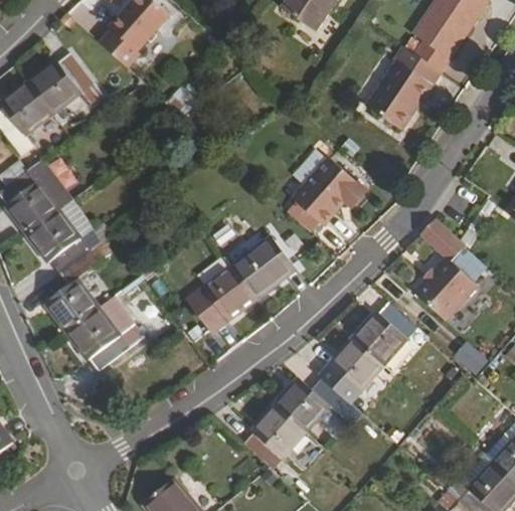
[(169,14),(153,0),(131,0),(108,27),(110,29),(98,42),(127,68),(139,53),(136,51),(169,14)]
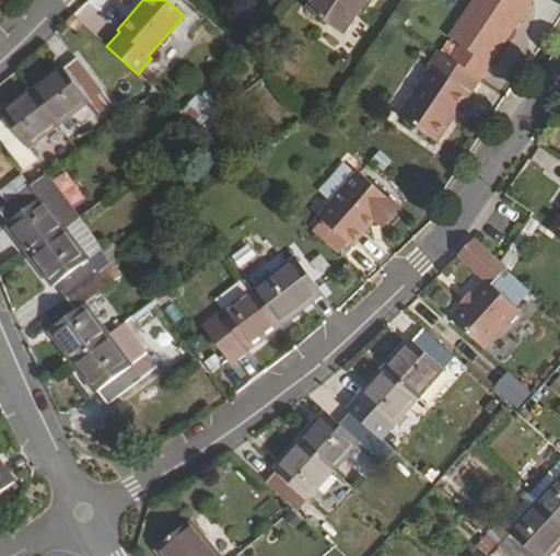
[(311,0),(304,10),(340,34),(362,0),(311,0)]
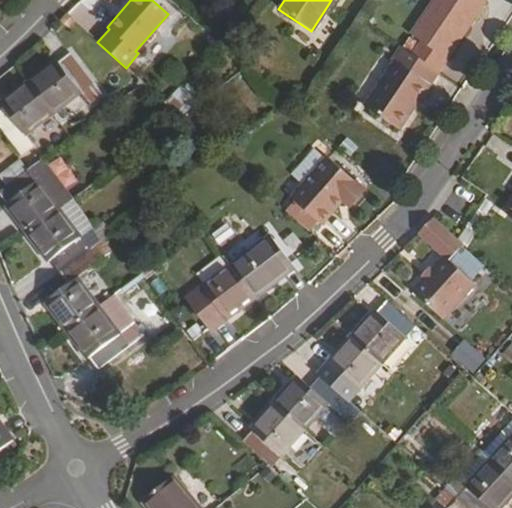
[(413,54),(437,70),(484,1),(482,0),(432,0),(410,34),(420,41),(413,54)]
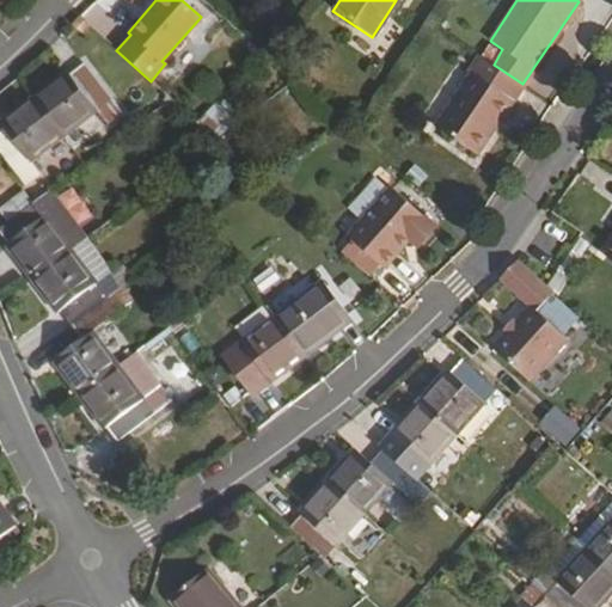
[(494,65),(478,54),(466,73),(470,74),(435,126),(476,153),(491,132),(488,128),(496,116),(500,118),(522,84),(494,65)]
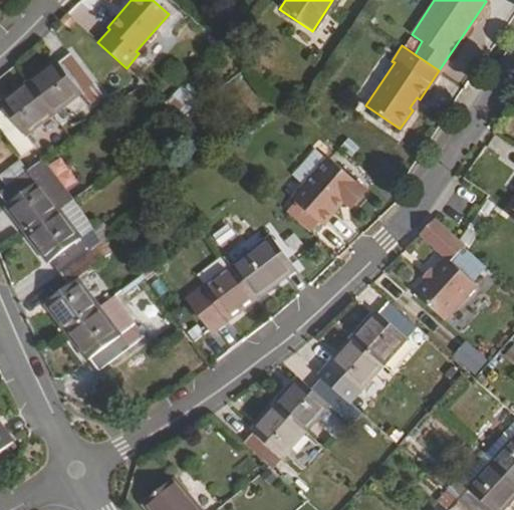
[(57,59),(28,81),(51,112),(91,83),(68,53),(58,60),(57,59)]
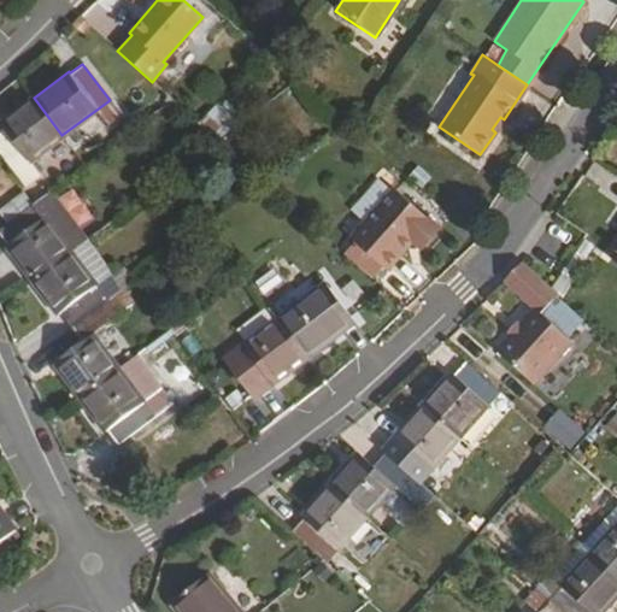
[(217,139),(240,117),(219,95),(197,118),(217,139)]
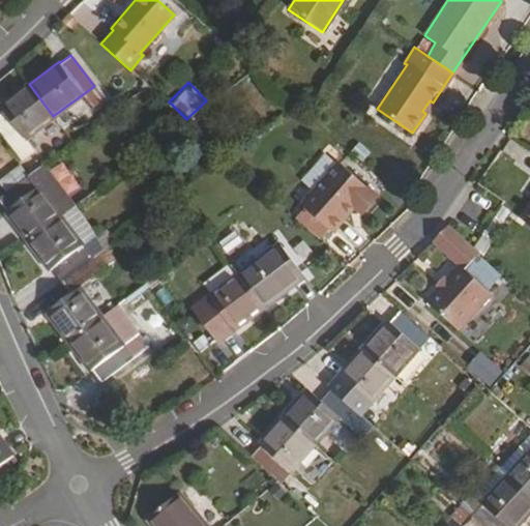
[(53,116),(29,84),(0,107),(0,132),(11,147),(20,158),(31,150),(24,139),(53,116)]
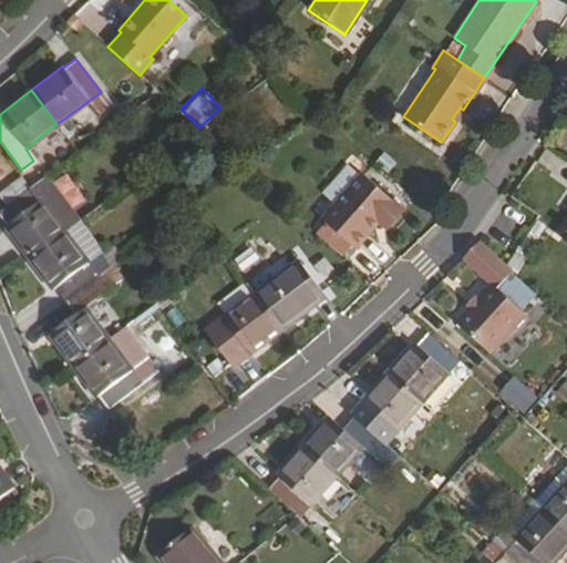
[(325,221),(315,232),(341,255),(350,245),(353,247),(378,222),(381,225),(400,207),(362,173),(320,217),(325,221)]
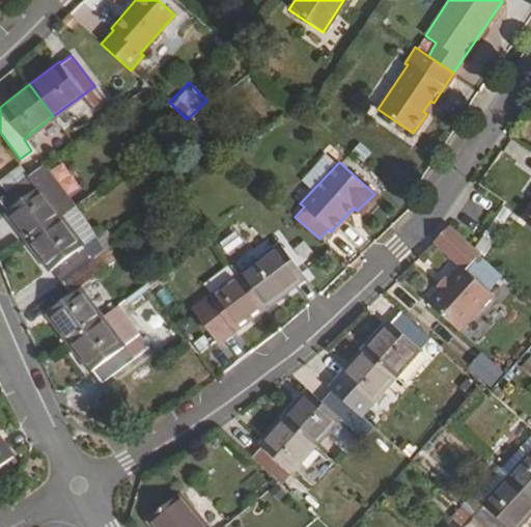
[(0,203),(27,240),(58,216),(35,186),(50,175),(42,163),(18,181),(0,194),(0,203)]
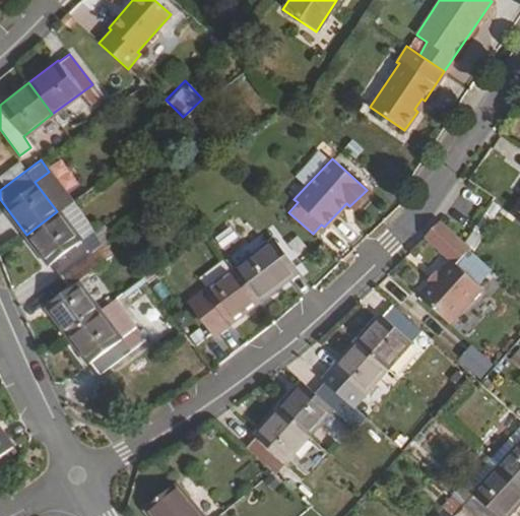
[(370,193),(367,190),(349,206),(353,209),(370,193)]
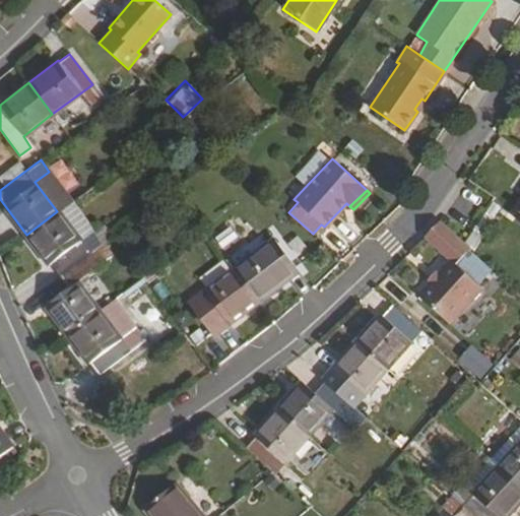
[(88,252),(57,211),(26,235),(48,263),(50,261),(59,274),(88,252)]
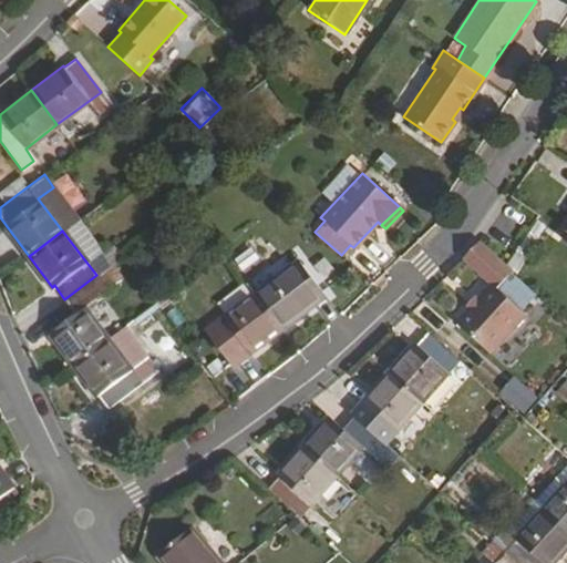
[(249,274),(270,256),(253,233),(230,251),(249,274)]
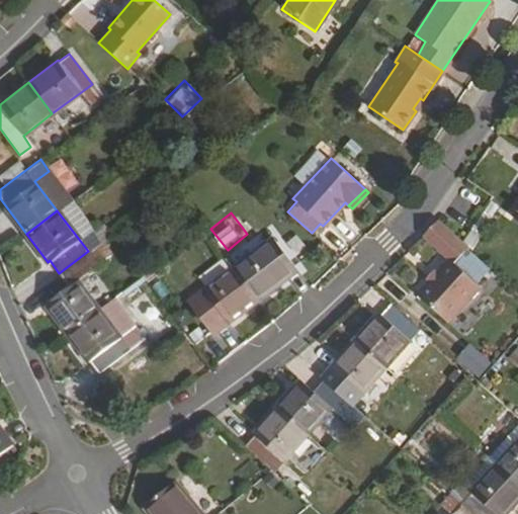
[(436,221),(421,235),(446,259),(414,293),(444,321),(477,286),(451,263),(465,247),(458,241),(436,221)]
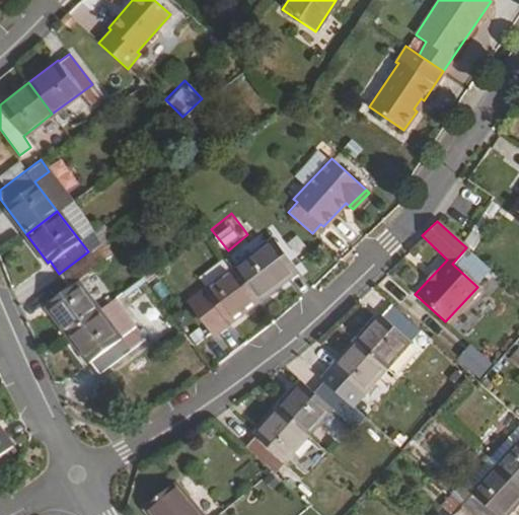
[(232,269),(255,299),(297,269),(274,237),(232,269)]
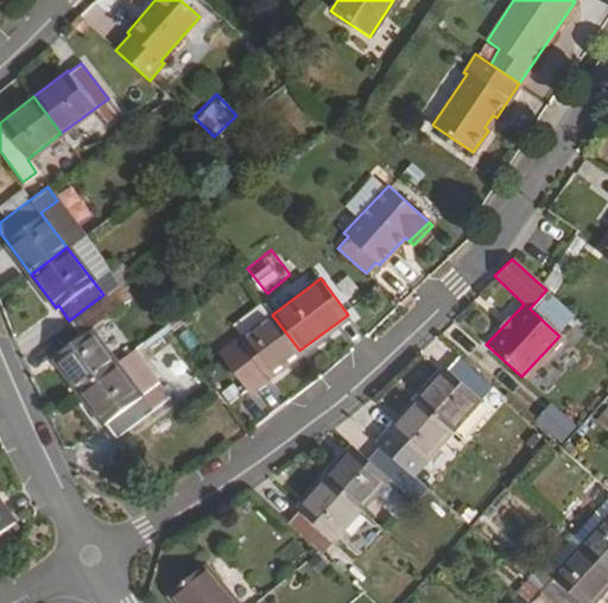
[(114,310),(103,294),(69,321),(80,335),(51,357),(75,389),(113,361),(88,329),(114,310)]
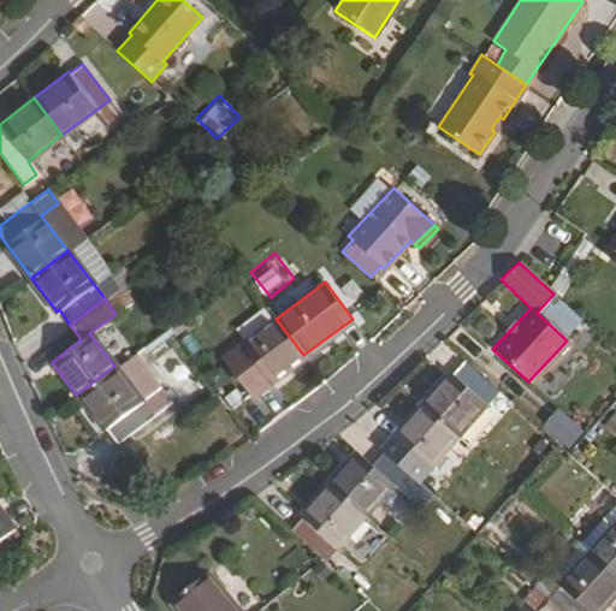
[(252,395),(303,355),(276,319),(223,359),(252,395)]
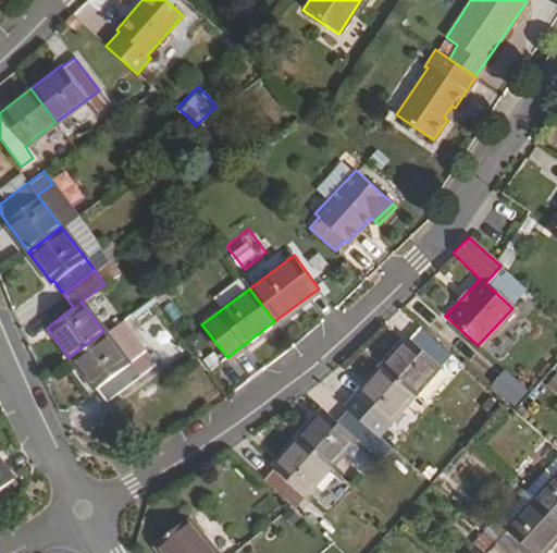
[(121,318),(103,331),(126,361),(144,349),(121,318)]
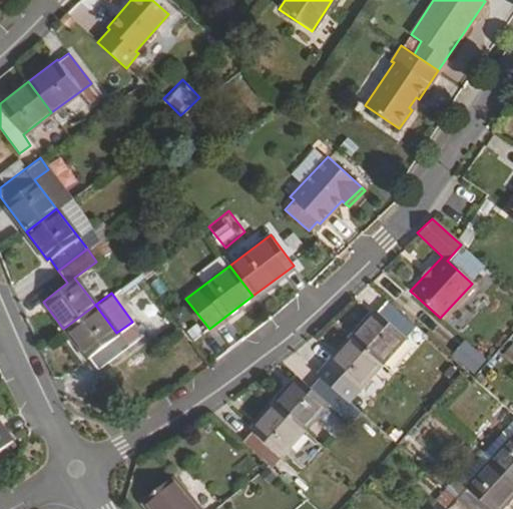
[(374,310),(352,337),(380,363),(415,326),(385,300),(376,311),(374,310)]
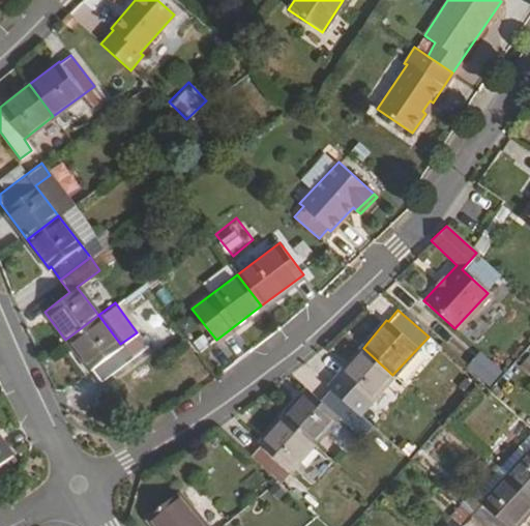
[(120,344),(98,315),(65,340),(89,370),(90,369),(99,380),(146,345),(137,332),(120,344)]
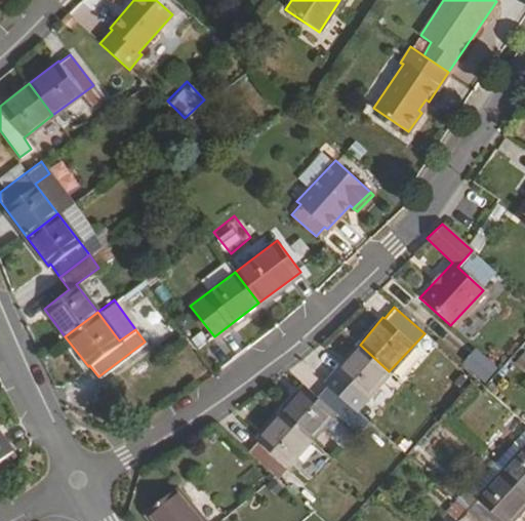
[(476,344),(461,359),(484,379),(498,364),(476,344)]
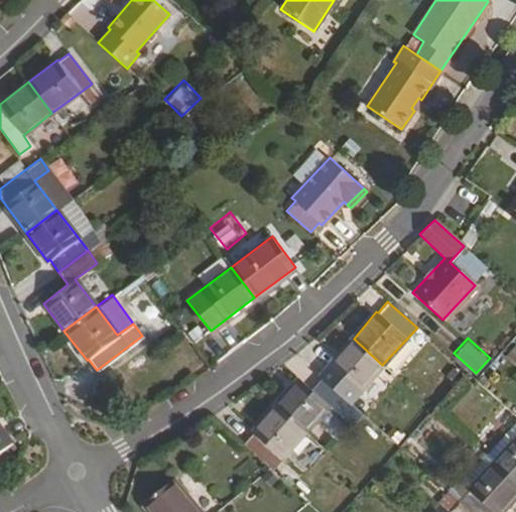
[(354,339),(320,377),(349,402),(382,365),(354,339)]
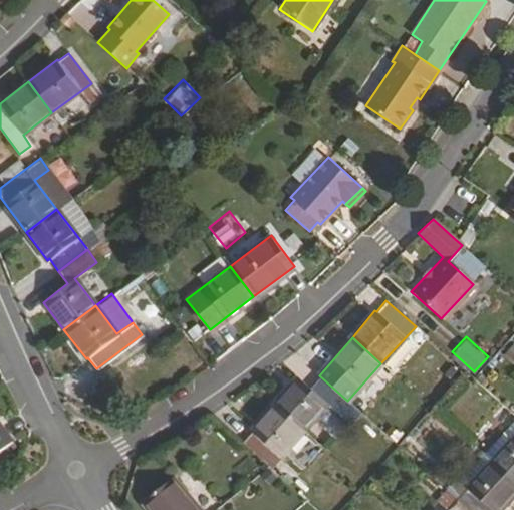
[(297,377),(274,404),(303,430),(327,403),(349,424),(360,412),(347,401),(319,375),(308,388),(297,377)]
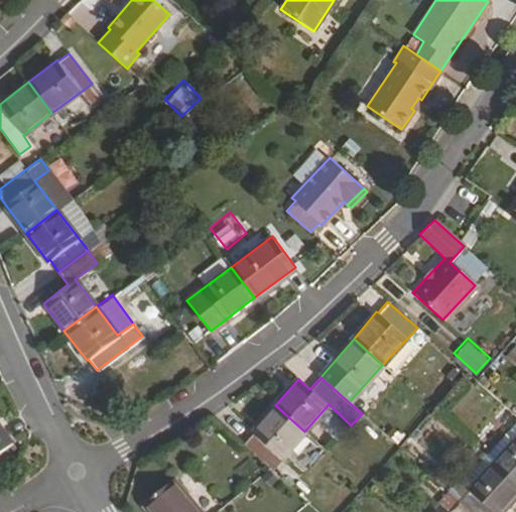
[(463,451),(477,432),(439,404),(425,422),(463,451)]
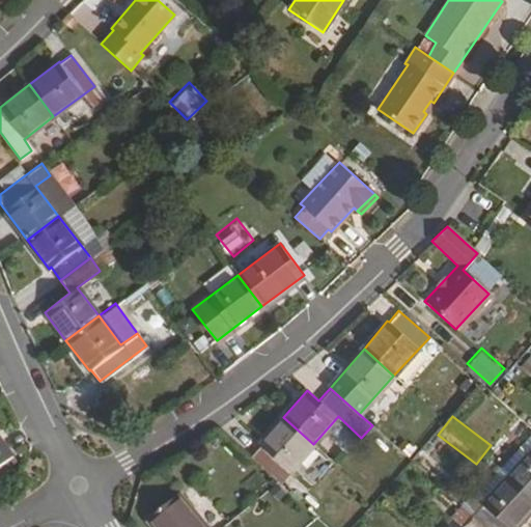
[(261,443),(250,455),(279,481),(313,444),(283,417),(260,442),(261,443)]
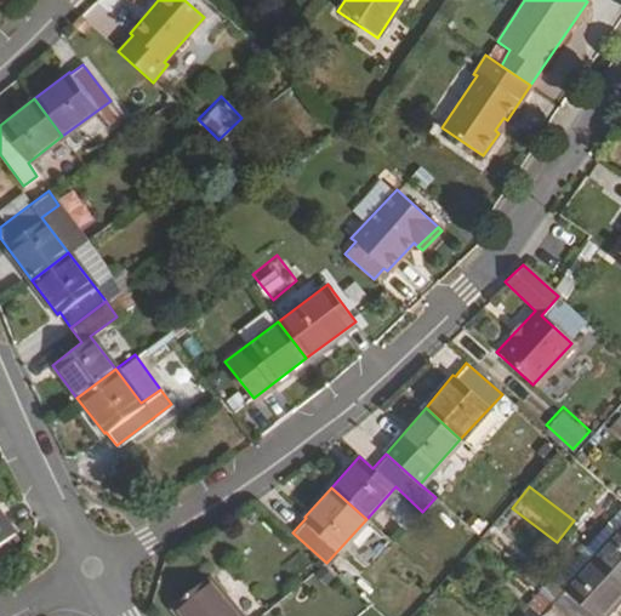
[(620,506),(582,549),(592,559),(620,526),(620,506)]
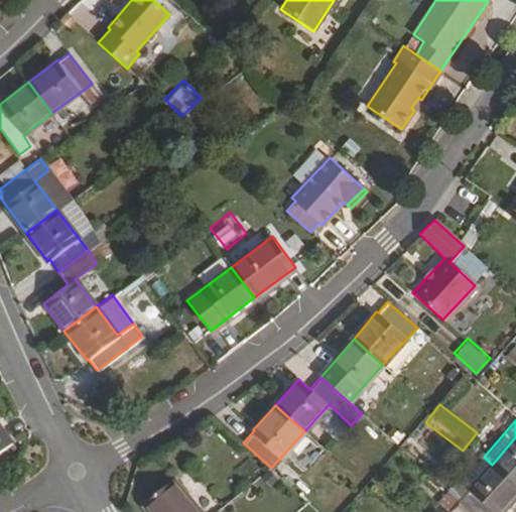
[(0,453),(13,442),(0,425),(0,453)]
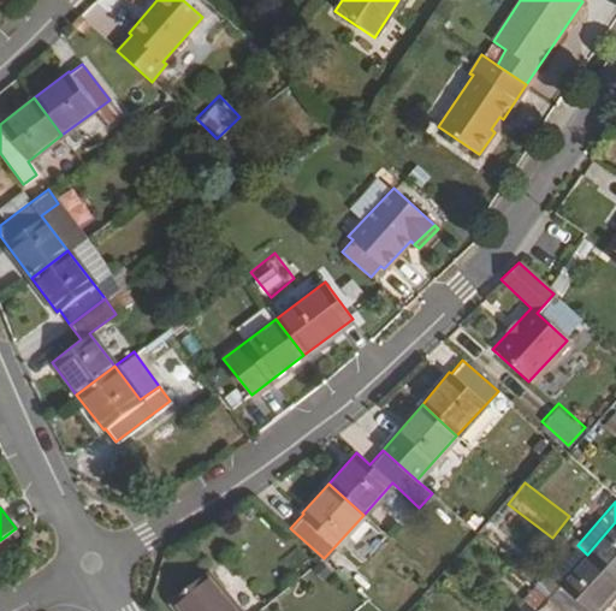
[(615,522),(587,555),(615,579),(615,522)]
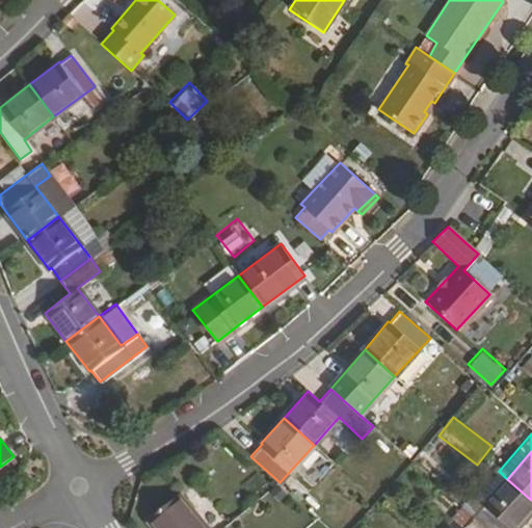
[(0,476),(18,463),(14,456),(0,467),(0,476)]
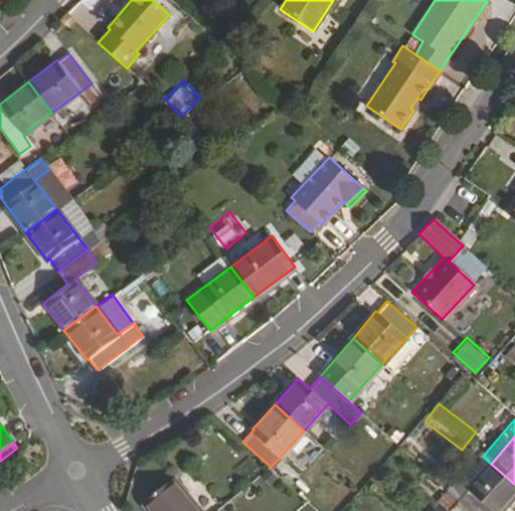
[(483,456),(460,482),(468,489),(491,464),(483,456)]
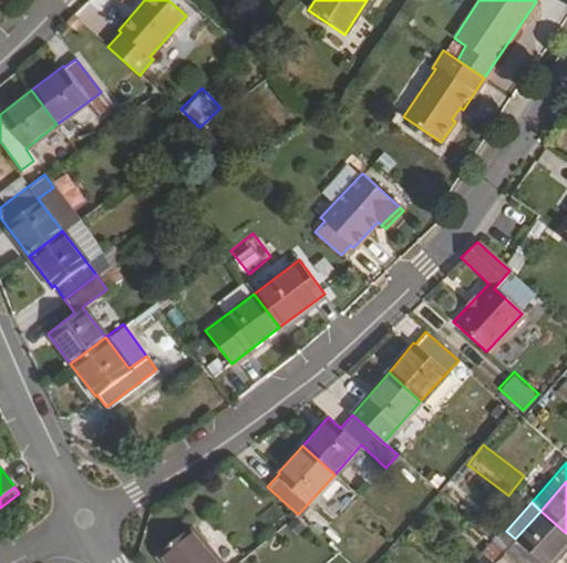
[(503,526),(492,540),(517,562),(548,562),(566,543),(566,533),(540,511),(515,539),(506,531),(503,526)]
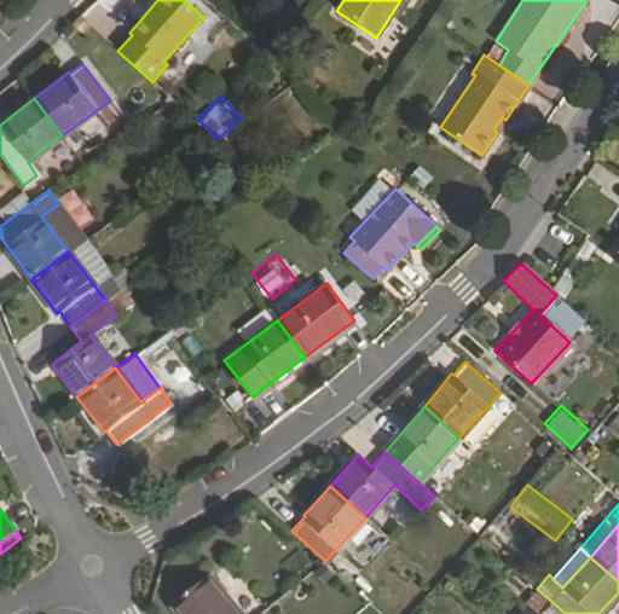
[(171,603),(178,613),(239,613),(207,574),(171,603)]
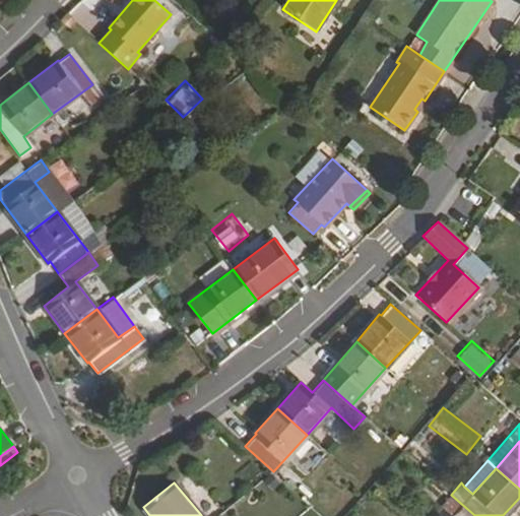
[(451,515),(474,515),(451,495),(441,506),(451,515)]
